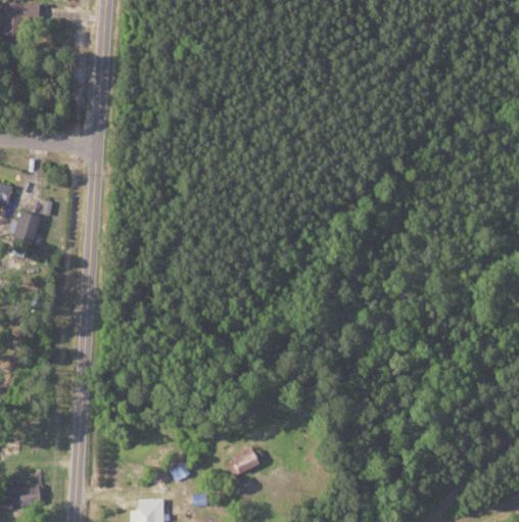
[(12,236),(34,242),(42,216),(19,209),(12,236)]
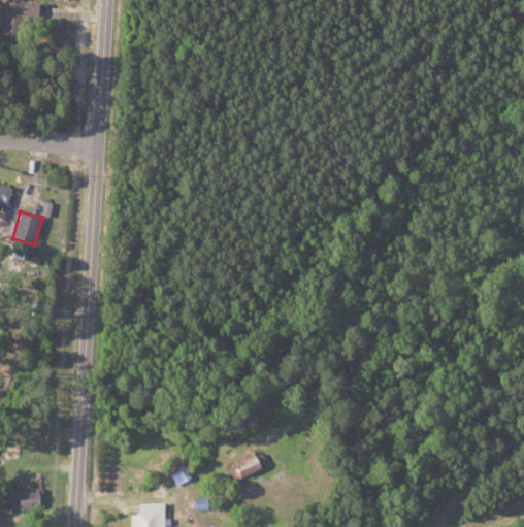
[(234,458),(241,478),(262,469),(254,451),(234,458)]
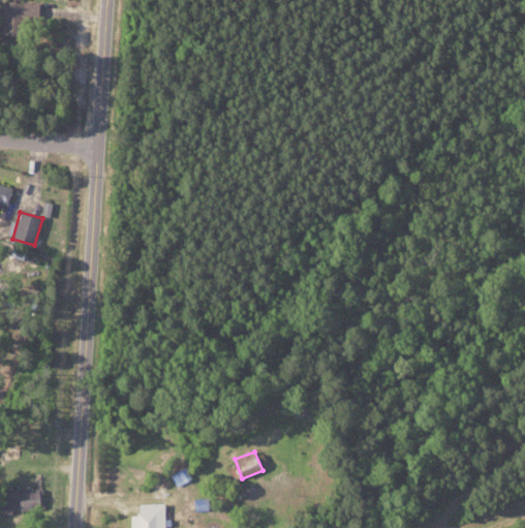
[(44,489),(23,490),(23,492),(3,493),(4,510),(45,508),(44,489)]
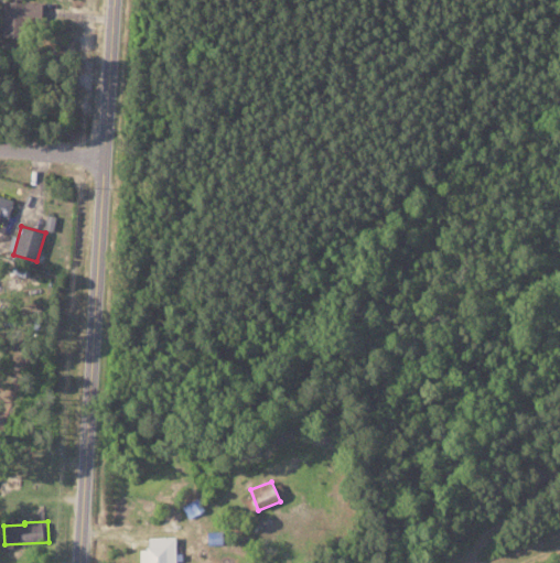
[(224,531),(208,532),(208,545),(224,544),(224,531)]
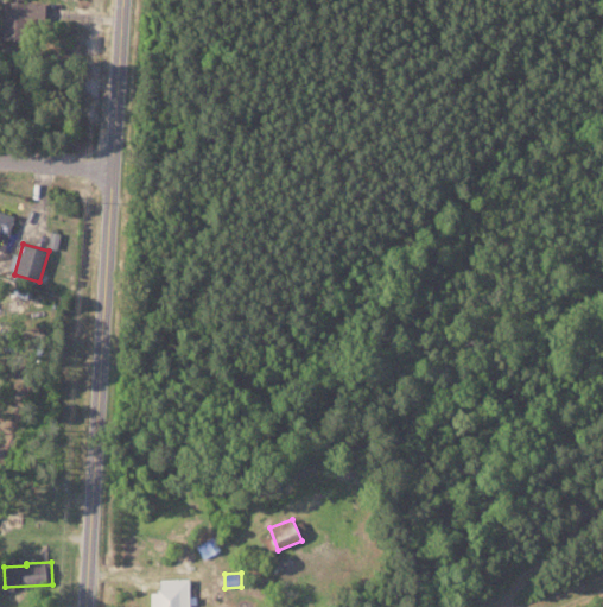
[(152,592),(152,606),(190,606),(190,579),(160,579),(160,592),(152,592)]
